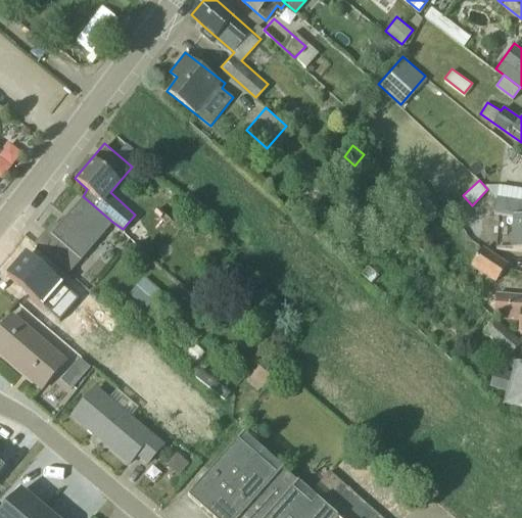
[(496,195),(494,214),(500,214),(521,217),(521,187),(499,184),(496,195)]
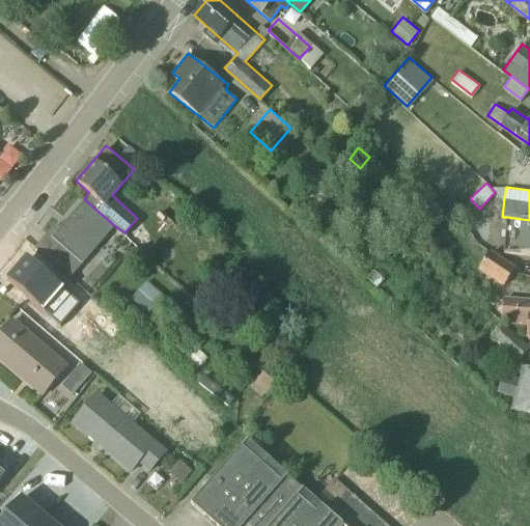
[(107,233),(114,225),(100,212),(84,199),(59,227),(55,224),(35,245),(68,275),(80,263),(81,264),(107,233)]
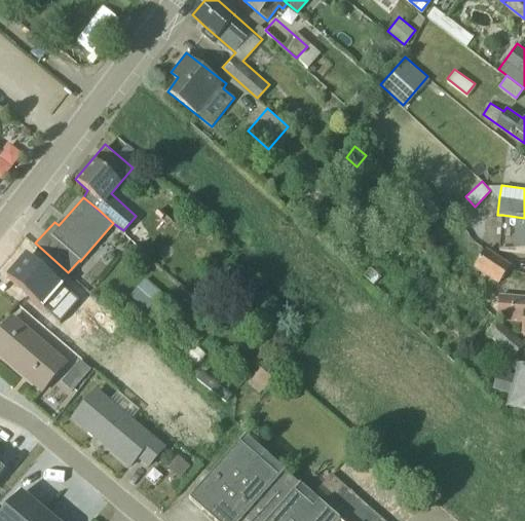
[(499,248),(524,250),(524,218),(502,215),(499,248)]
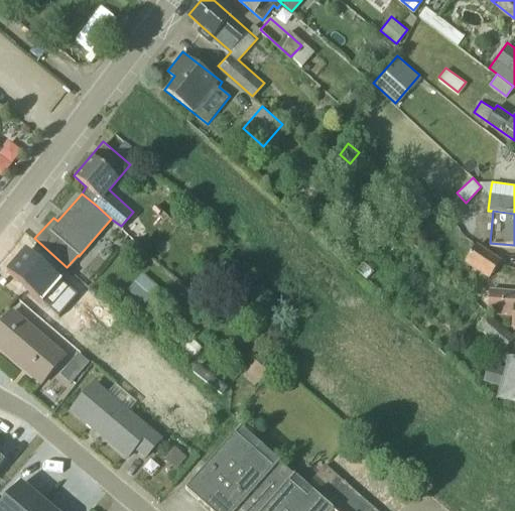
[(501,259),(477,242),(465,260),(489,277),(501,259)]
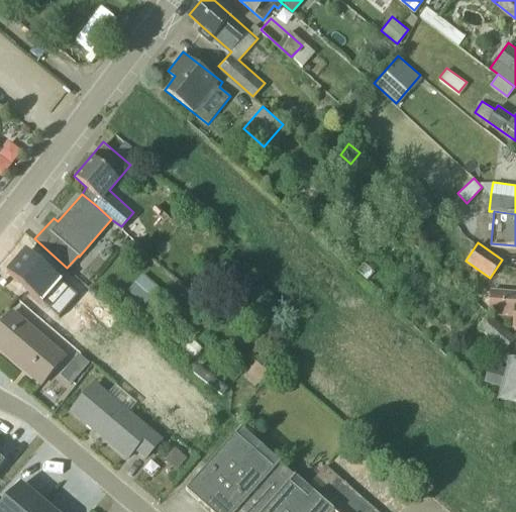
[(515,290),(490,288),(488,311),(513,314),(512,327),(515,327),(515,290)]
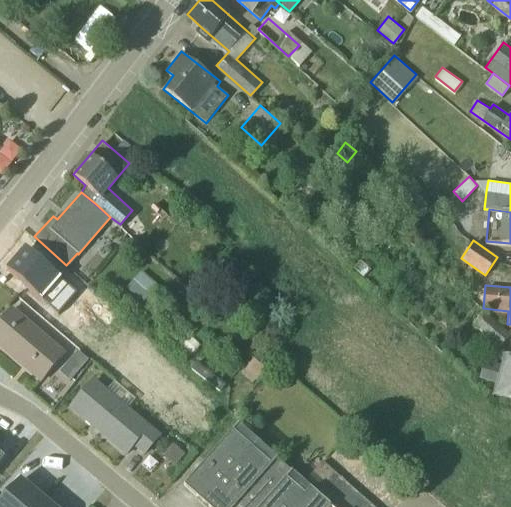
[(0,321),(0,344),(41,379),(64,352),(12,308),(0,321)]
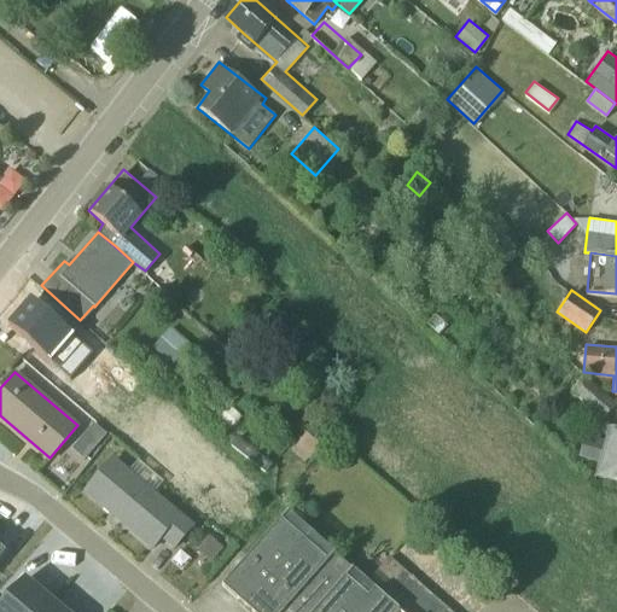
[(574,391),(604,418),(616,402),(587,376),(574,391)]
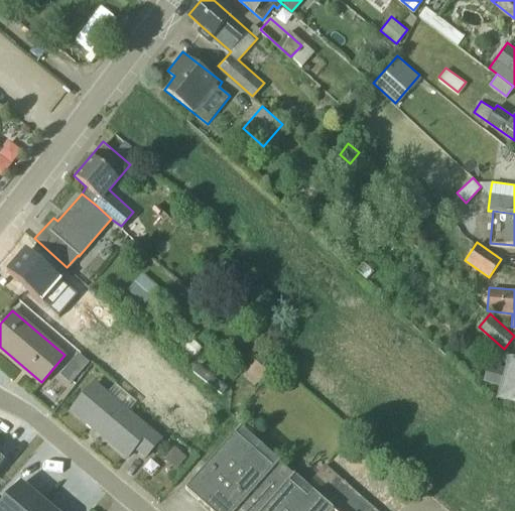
[(90,360),(81,352),(72,362),(82,370),(90,360)]
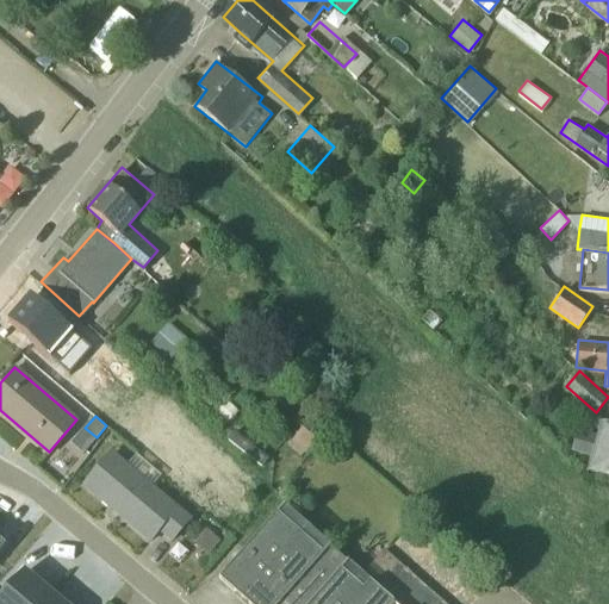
[(312,417),(297,435),(312,449),(328,430),(312,417)]
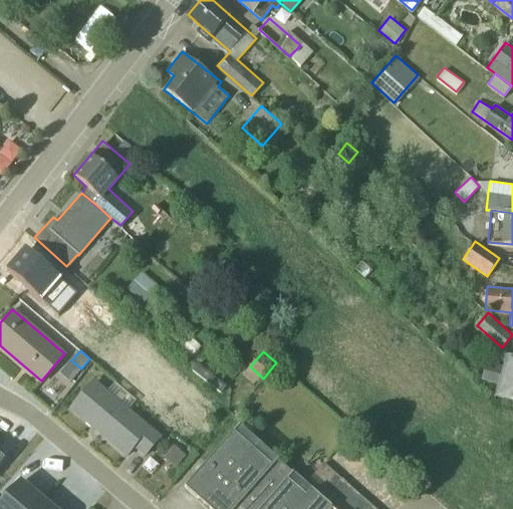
[(504,364),(487,359),(481,379),(498,385),(494,397),(512,402),(512,357),(506,356),(504,364)]
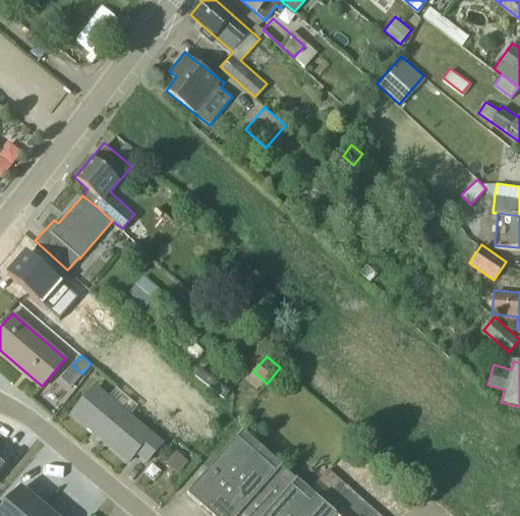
[(96,384),(72,413),(128,460),(136,451),(147,460),(163,440),(131,413),(137,405),(116,387),(109,395),(96,384)]
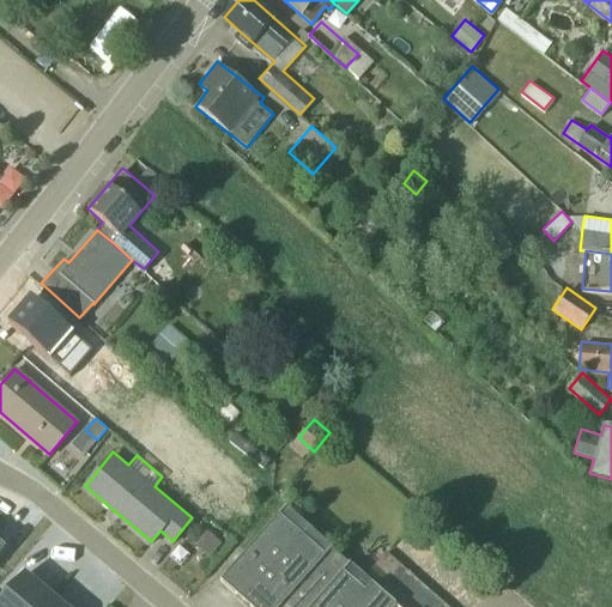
[(408,606),(365,570),(362,575),(286,508),(220,580),(250,606),(408,606)]
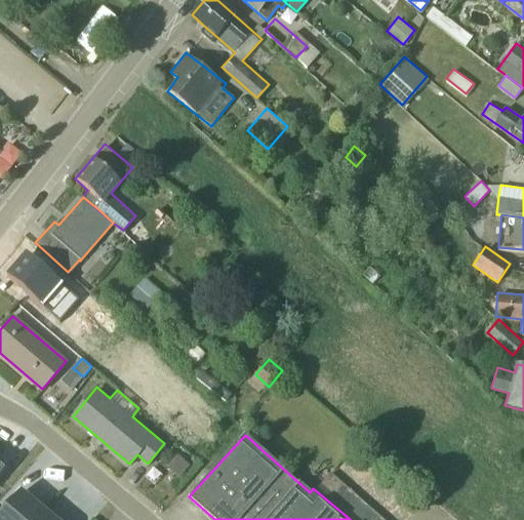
[(190,464),(175,451),(165,464),(179,476),(190,464)]
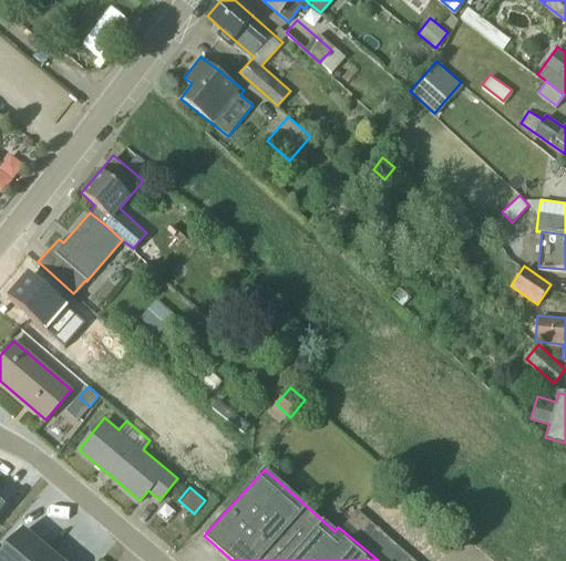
[(415,560),(354,507),(338,527),(378,560),(415,560)]
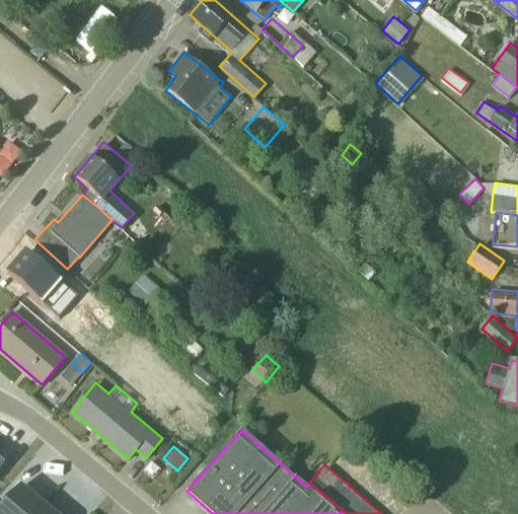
[(0,513),(33,513),(44,504),(21,485),(0,509),(0,513)]
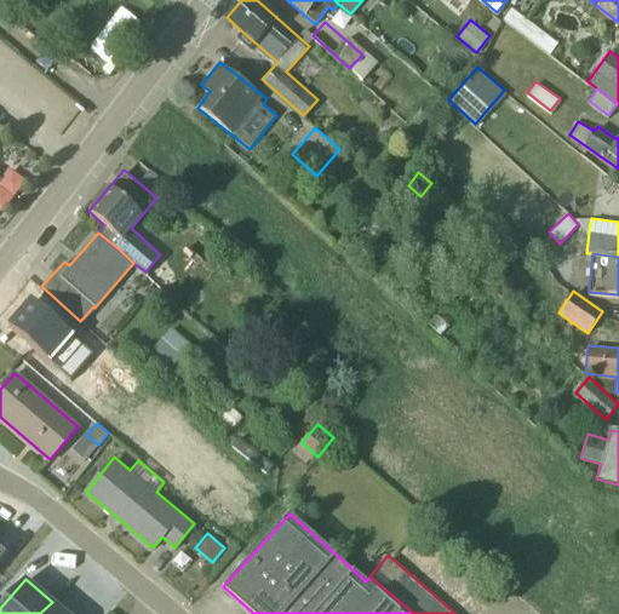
[(67,613),(52,602),(40,613),(67,613)]
